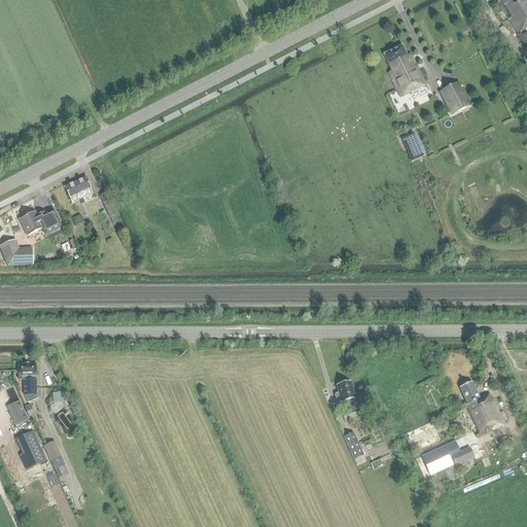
[(526,0),(498,0),(502,6),(499,8),(506,21),(508,20),(518,34),(526,28),(526,0)]
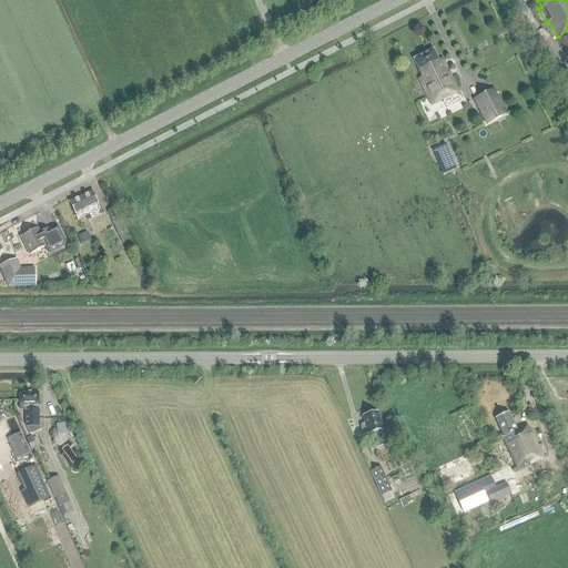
[(423,78),(418,80),(432,105),(458,92),(442,60),(438,61),(433,50),(414,60),(423,78)]
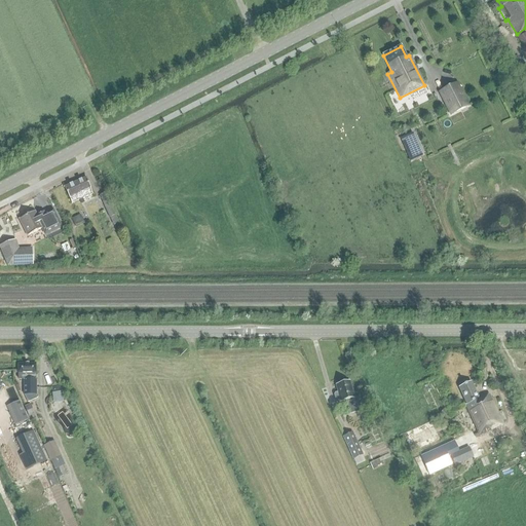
[(438,92),(450,117),(470,107),(468,106),(457,82),(438,92)]
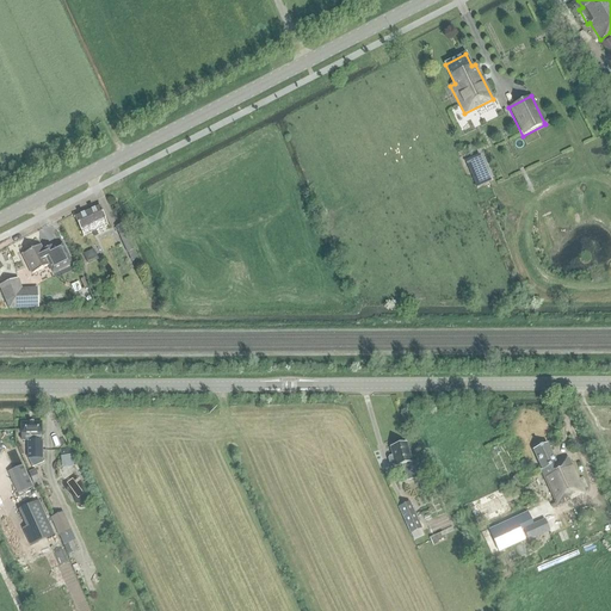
[(470,159),(464,161),(476,189),(491,181),(479,155),(470,159)]
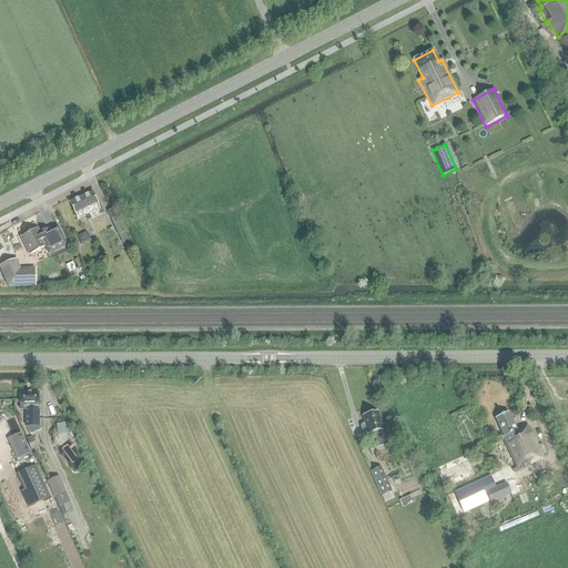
[(88,221),(90,219),(89,214),(100,210),(98,204),(92,192),(69,202),(74,214),(77,220),(85,215),(88,221)]
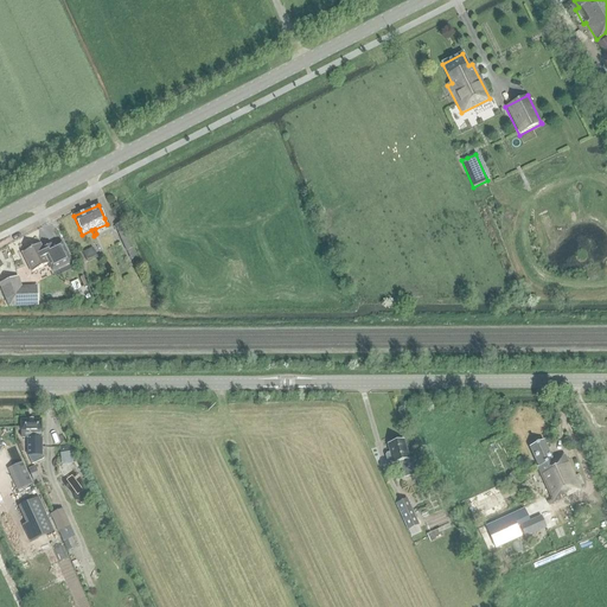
[(126,251),(133,249),(121,223),(114,225),(126,251)]
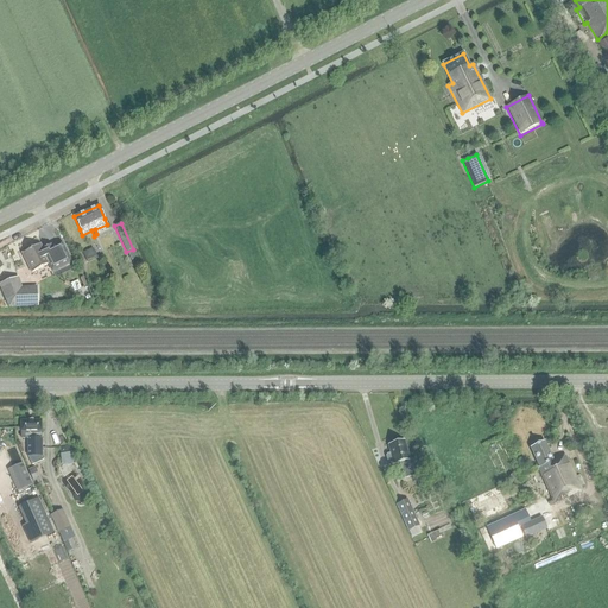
[(49,265),(51,271),(70,261),(61,244),(52,248),(50,245),(42,249),(39,245),(21,253),(31,273),(49,265)]
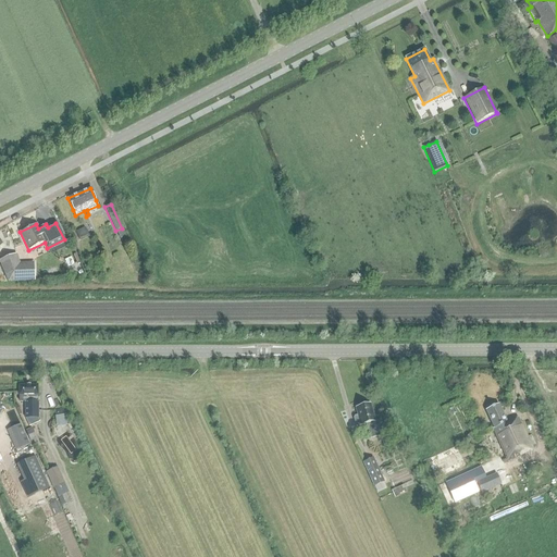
[(83,239),(91,236),(87,226),(78,231),(83,239)]
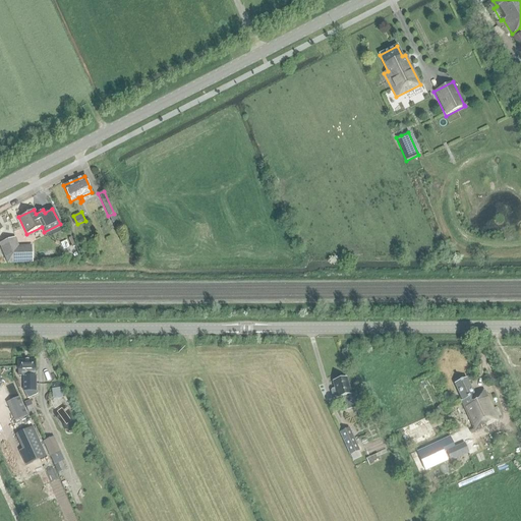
[(14,238),(0,243),(0,244),(7,264),(32,263),(32,251),(18,251),(14,238)]
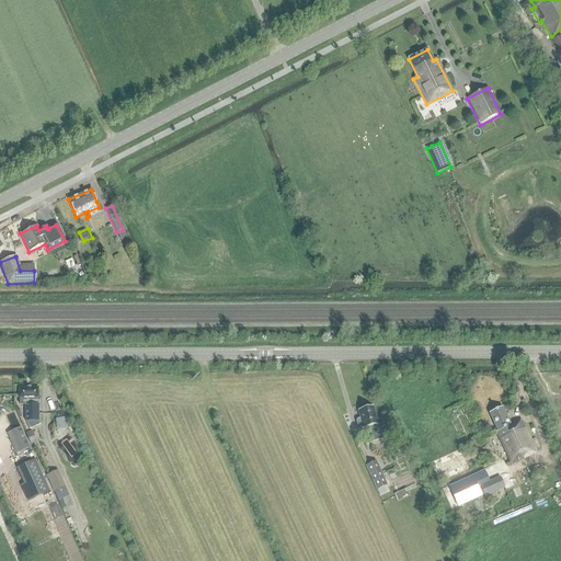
[(37,388),(19,389),(19,399),(20,404),(25,404),(25,421),(38,421),(38,398),(37,398),(37,388)]
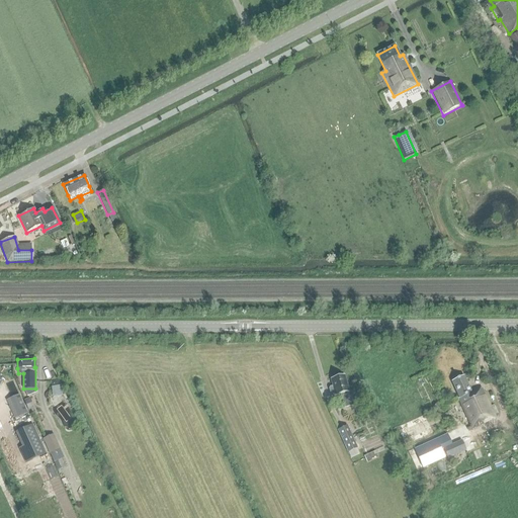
[(334,377),(334,378),(331,379),(333,386),(328,387),(331,398),(340,395),(344,408),(357,404),(354,391),(348,393),(343,374),(334,377)]
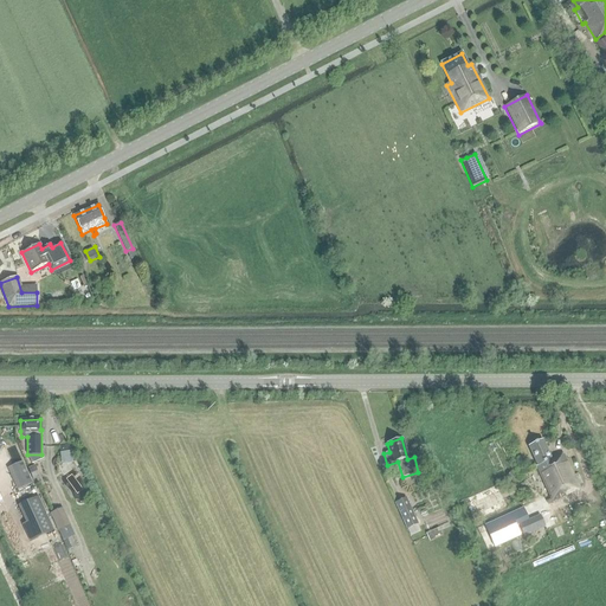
[(535,466),(552,502),(579,489),(563,455),(550,459),(542,440),(528,446),(537,466),(535,466)]
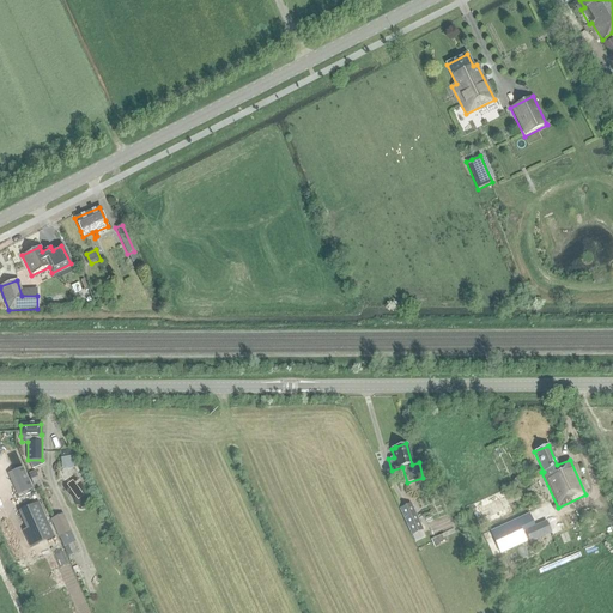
[(60,451),(61,465),(73,463),(72,450),(60,451)]
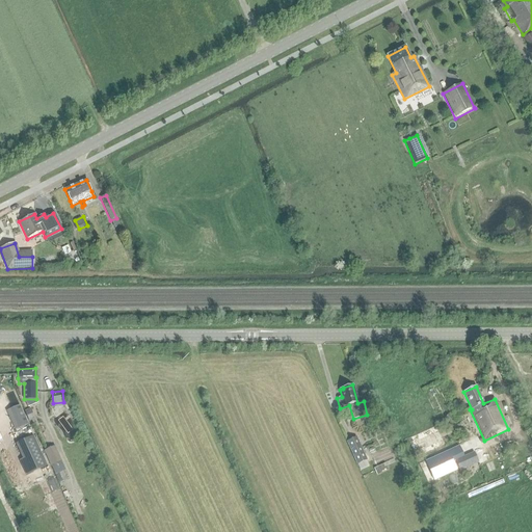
[(31,407),(26,409),(30,420),(35,417),(31,407)]
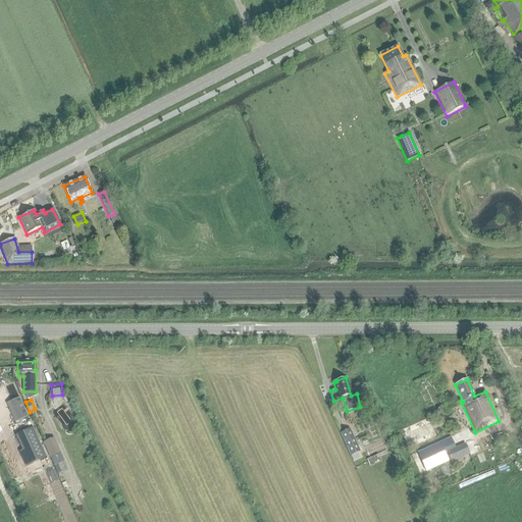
[(21,403),(10,409),(16,422),(28,417),(21,403)]
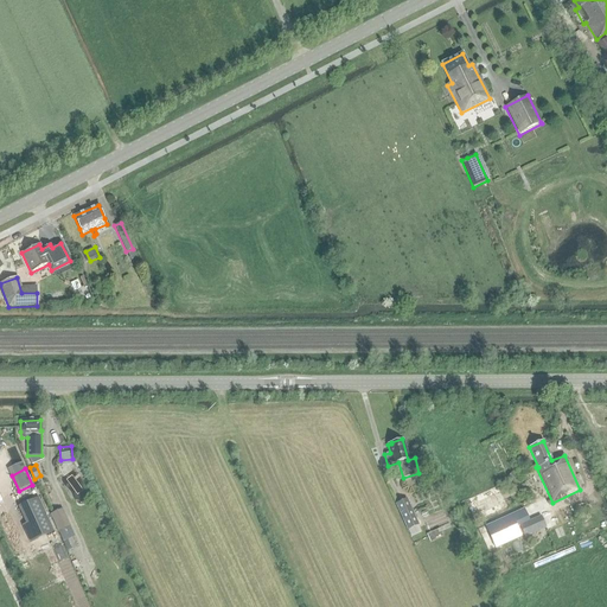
[(75,474),(68,478),(77,494),(84,490),(75,474)]
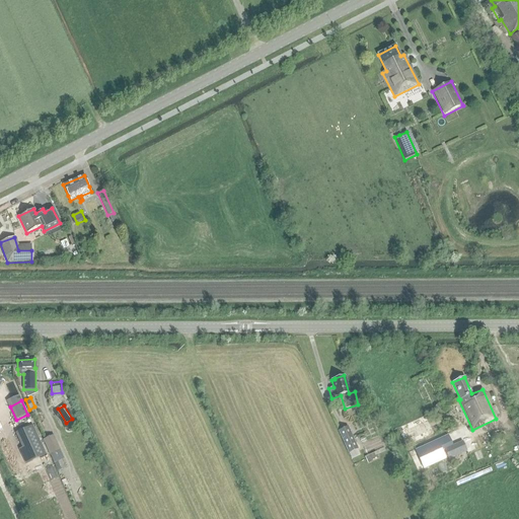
[(373,427),(363,405),(355,410),(359,419),(363,417),(369,429),(373,427)]
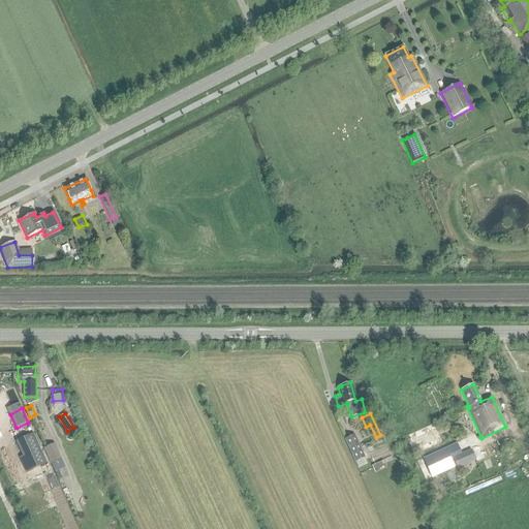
[(405,436),(414,457),(442,443),(433,423),(405,436)]
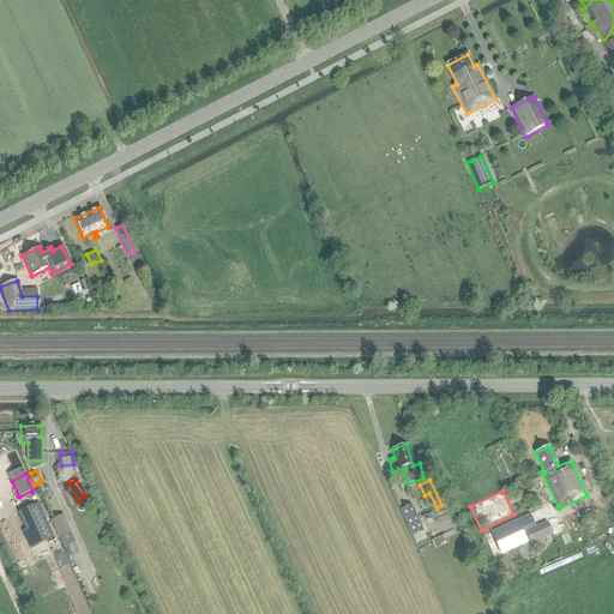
[(37,546),(54,539),(38,504),(18,512),(25,530),(22,531),(30,549),(37,546)]
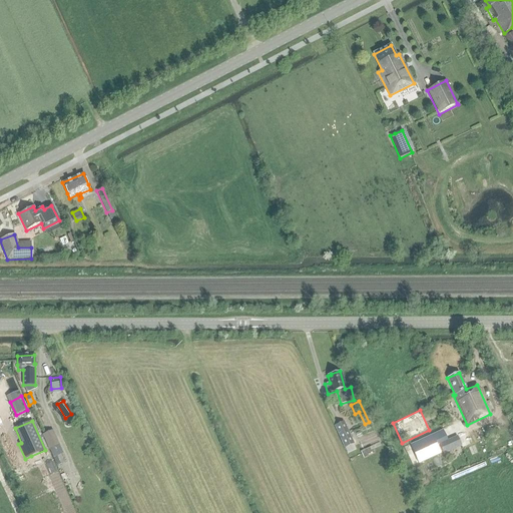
[(344,448),(353,444),(343,422),(334,426),(344,448)]
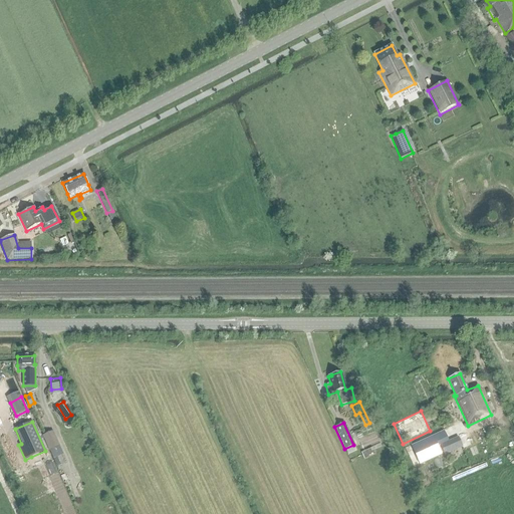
[(414,468),(441,455),(444,454),(444,455),(462,447),(458,437),(453,426),(433,436),(405,448),(414,468)]
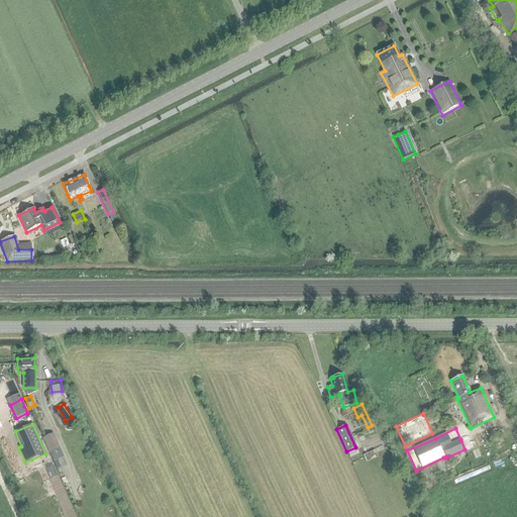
[(61,446),(54,430),(43,435),(55,459),(64,455),(61,447),(61,446)]
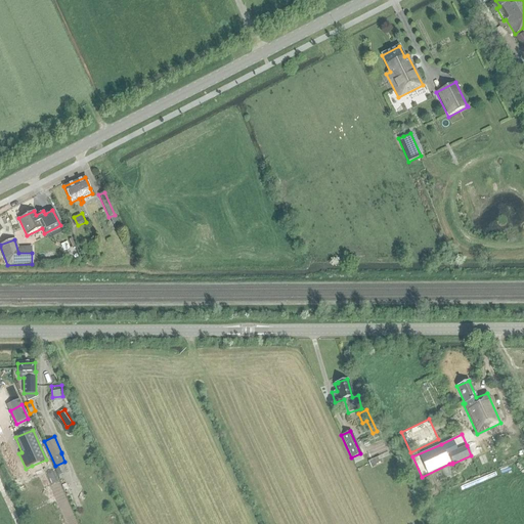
[(372,461),(374,466),(382,463),(380,456),(372,461)]
